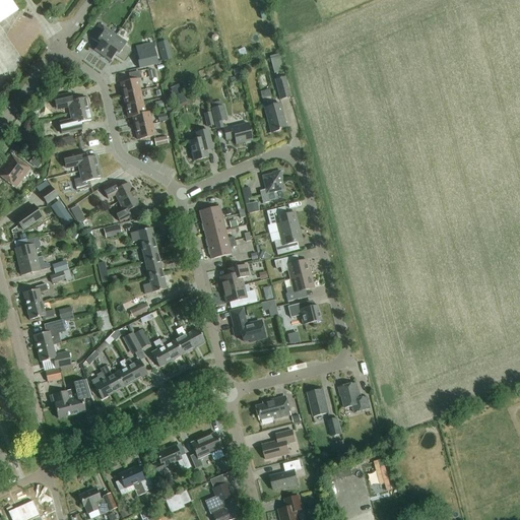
[(100,24),(98,27),(89,39),(99,45),(94,51),(103,56),(114,39),(117,36),(100,24)]
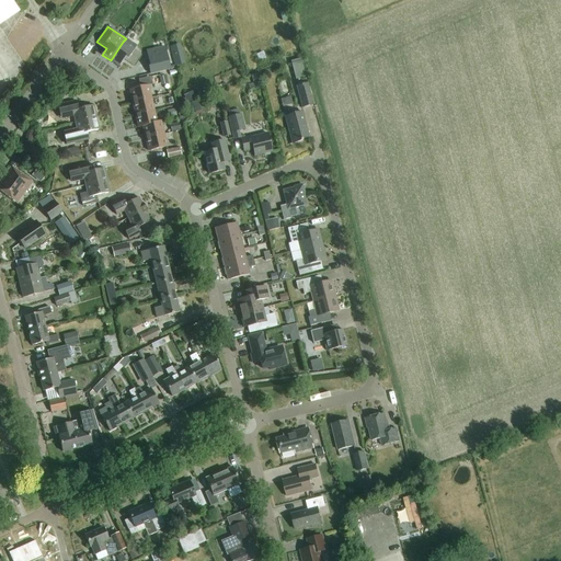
[(123,42),(111,60),(118,67),(124,59),(134,66),(141,55),(123,42)]
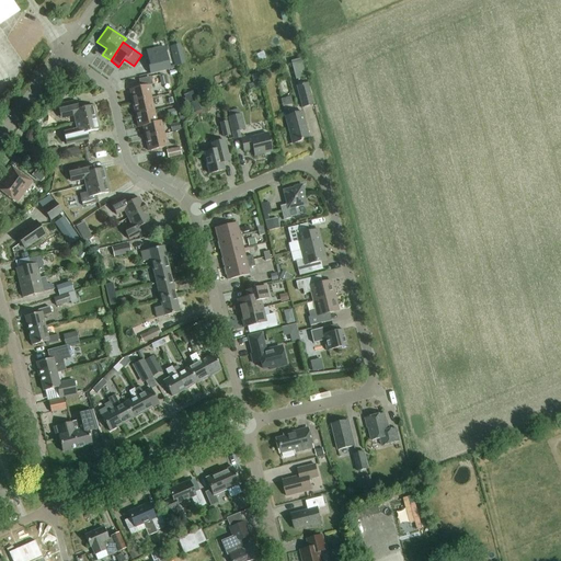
[(165,49),(148,54),(151,67),(148,67),(150,75),(151,73),(170,70),(165,49)]
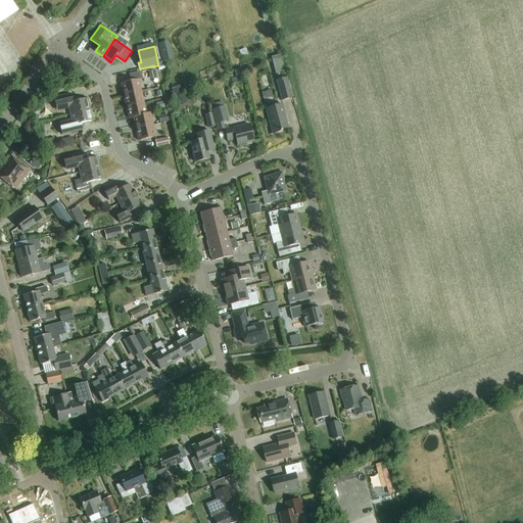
[(280,55),(271,57),(274,65),(283,63),(280,55)]
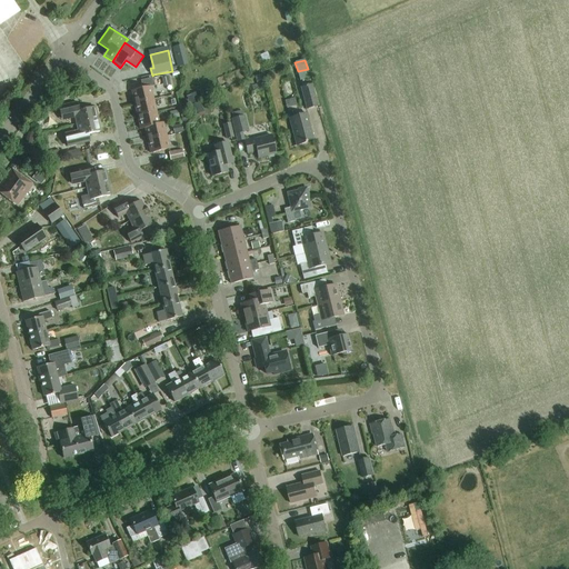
[(263,75),(256,77),(258,85),(266,82),(263,75)]
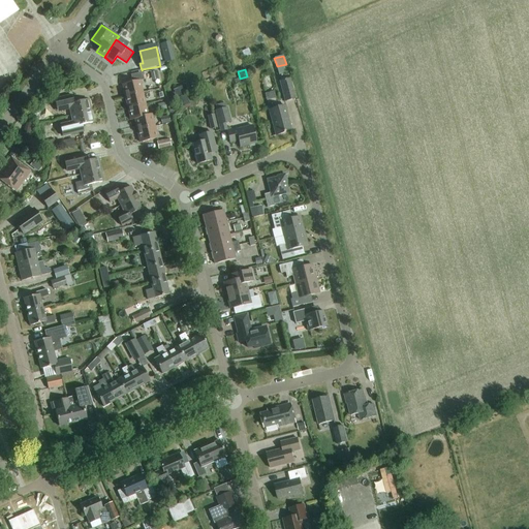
[(279,81),(284,102),(296,99),(290,78),(279,81)]
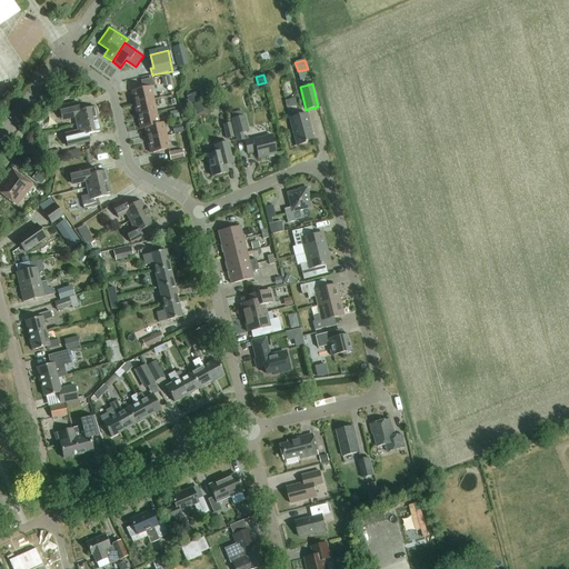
[(131,92),(135,105),(153,100),(151,87),(131,92)]
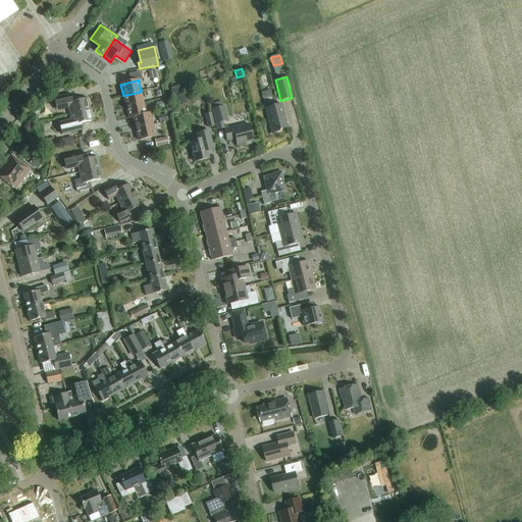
[(180,87),(172,91),(175,97),(183,94),(180,87)]
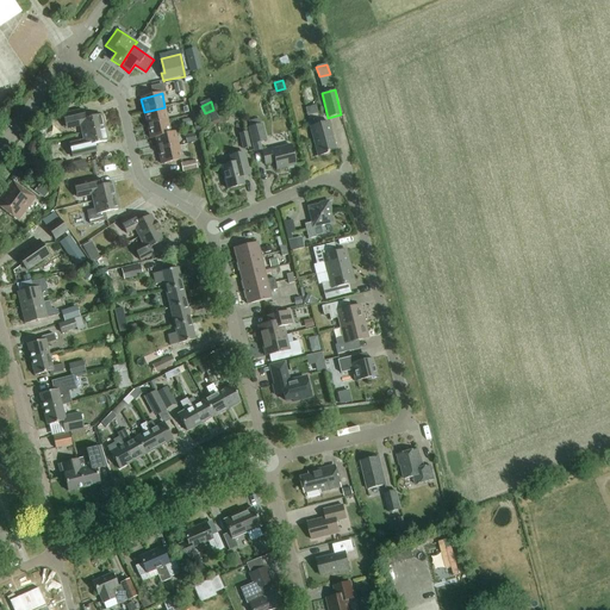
[(319,104),(309,106),(310,117),(321,116),(319,104)]
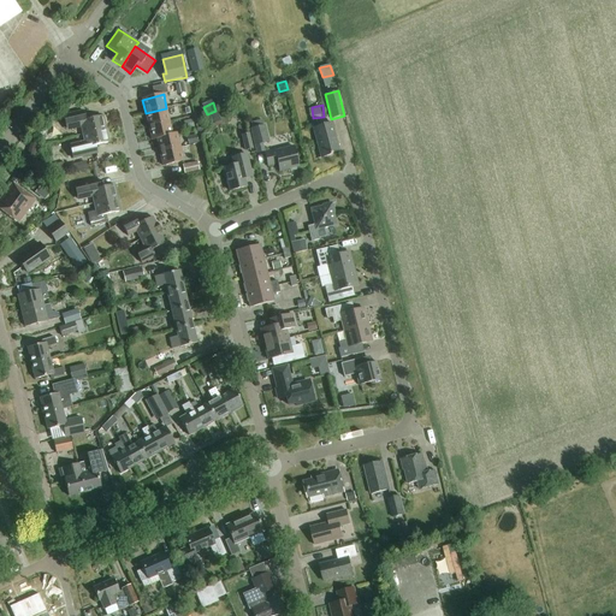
[(148,126),(170,122),(166,108),(146,113),(148,126)]
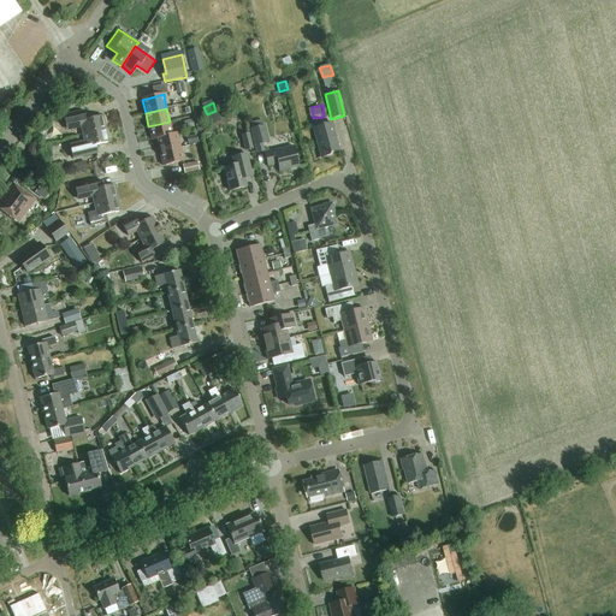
[(207,114),(206,114),(209,123),(220,118),(217,110),(215,111),(207,114)]
